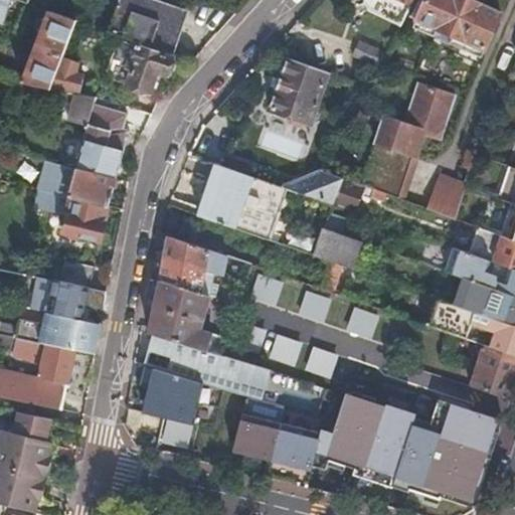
[(82,22),(170,53),(174,43),(168,41),(179,6),(160,0),(115,0),(107,23),(84,16),(82,22)]
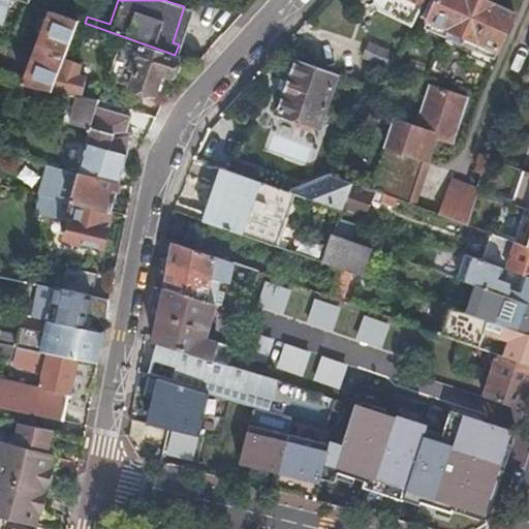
[(376,0),(381,9),(414,26),(426,0),(376,0)]
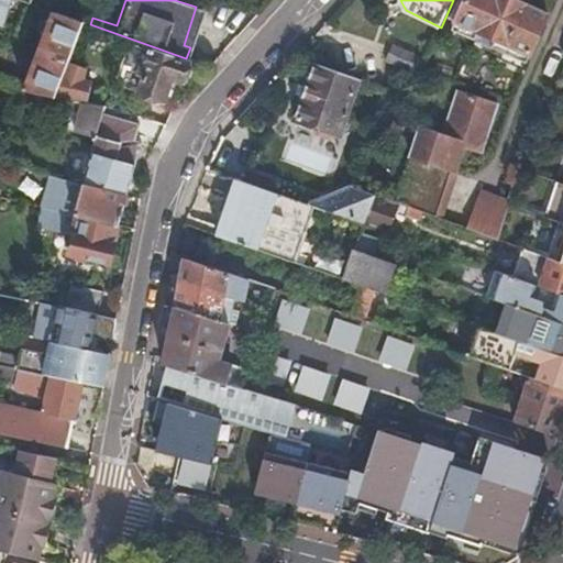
[(466,0),(457,21),(531,54),(549,13),(518,0),(466,0)]
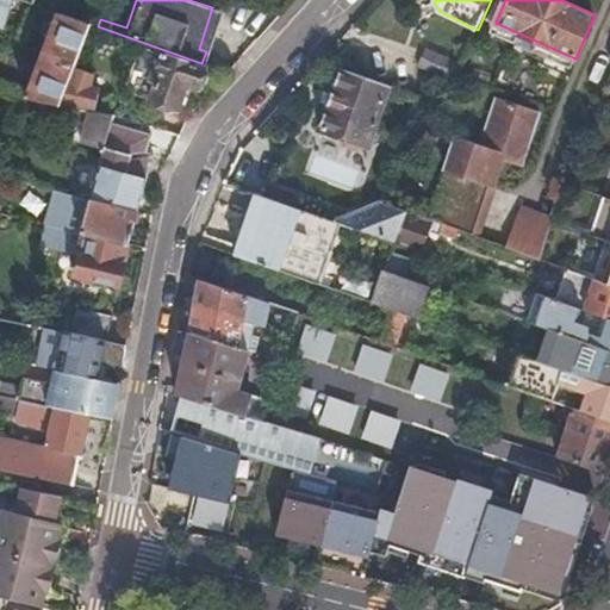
[(56,12),(26,95),(38,98),(57,101),(68,68),(85,22),(56,12)]
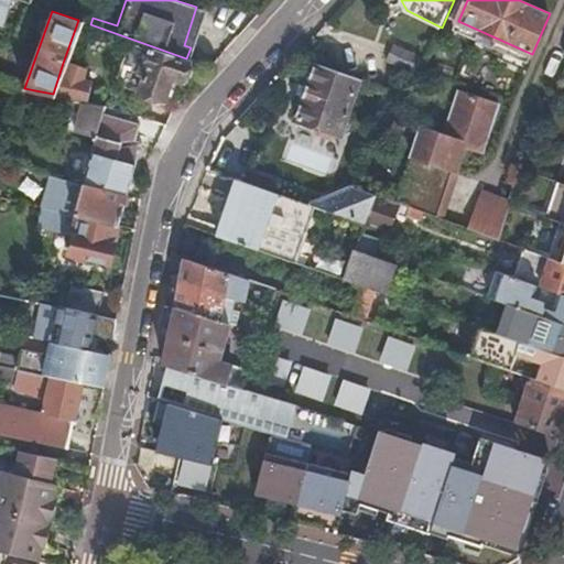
[(114,76),(117,85),(160,100),(169,77),(181,80),(187,63),(127,42),(114,76)]
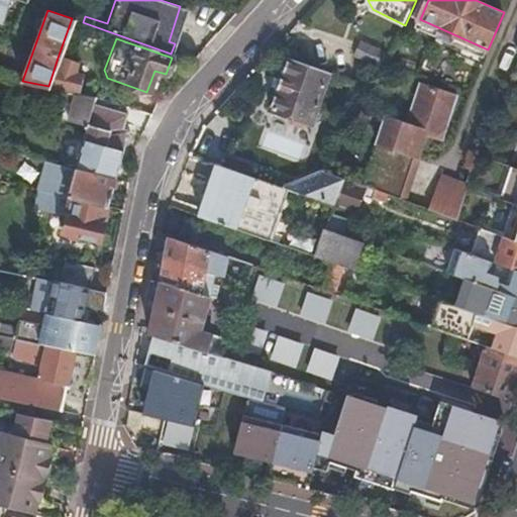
[(354,54),(383,68),(390,54),(362,39),(354,54)]
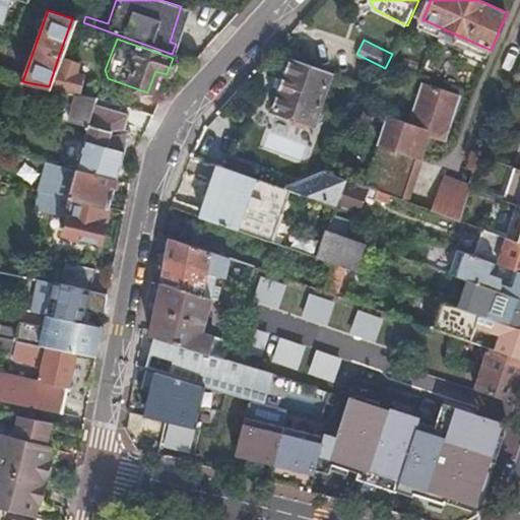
[(48,87),(62,90),(78,92),(81,73),(74,71),(76,61),(58,58),(49,86),(48,87)]
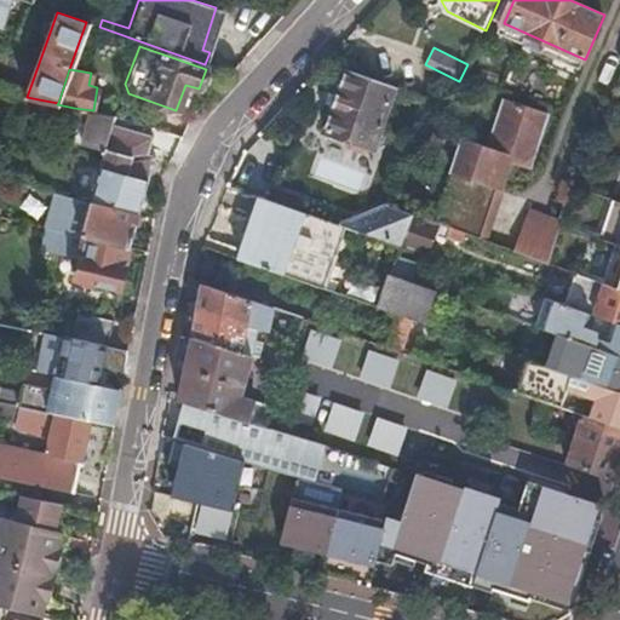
[(374,148),(395,86),(345,69),(325,132),(349,139),(349,143),(351,148),(360,150),(365,149),(366,145),(374,148)]
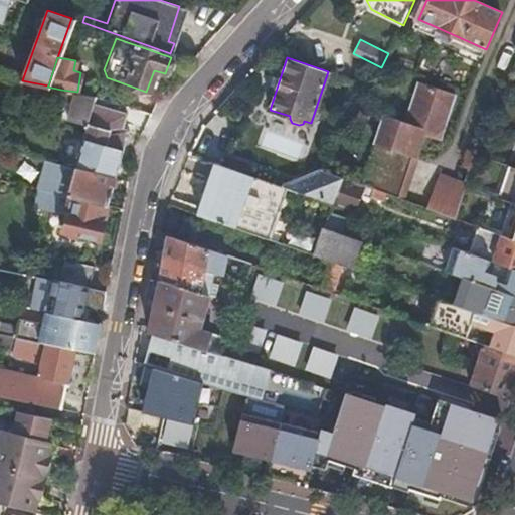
[(22,80),(16,79),(14,87),(30,90),(32,82),(22,80)]
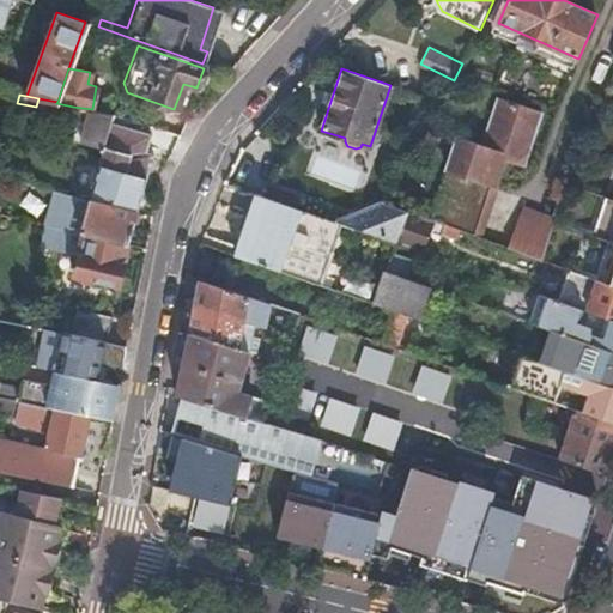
[(423,96),(418,109),(438,116),(443,103),(423,96)]
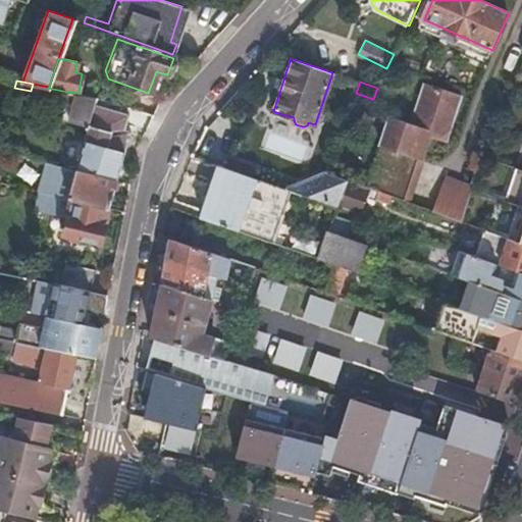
[(393,116),(366,187),(379,192),(406,201),(420,159),(415,157),(425,128),(431,131),(430,137),(445,142),(461,95),(426,83),(412,123),(393,116)]
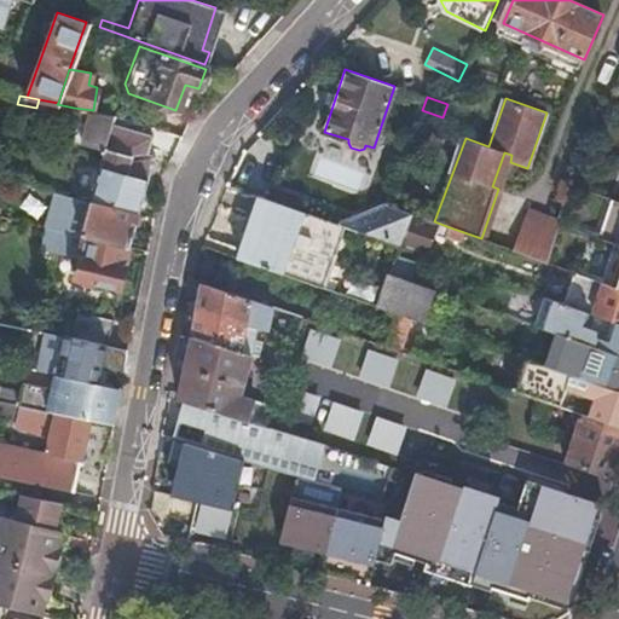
[(104,150),(90,200),(139,213),(155,155),(148,152),(152,134),(111,122),(114,115),(93,110),(74,108),(65,139),(104,150)]
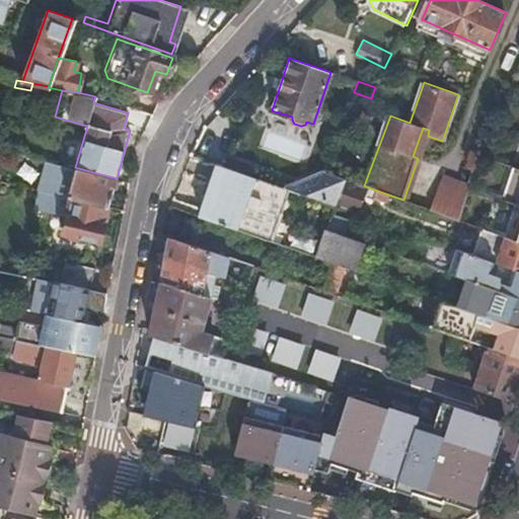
[(227,156),(224,165),(248,174),(251,164),(227,156)]
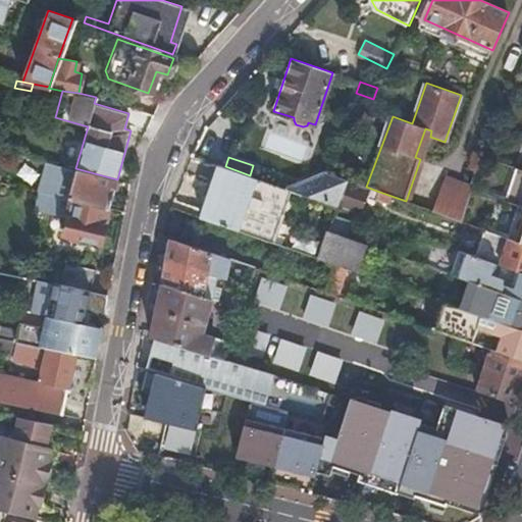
[(72,199),(109,208),(112,200),(117,179),(75,168),(45,161),(38,191),(72,199)]
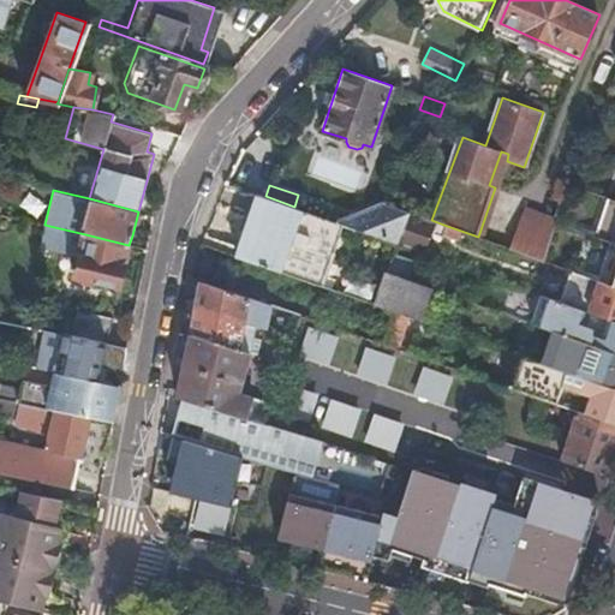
[(324,287),(336,254),(387,272),(388,273),(398,244),(329,219),(294,207),(266,196),(257,193),(238,249),(209,239),(207,246),(324,287)]
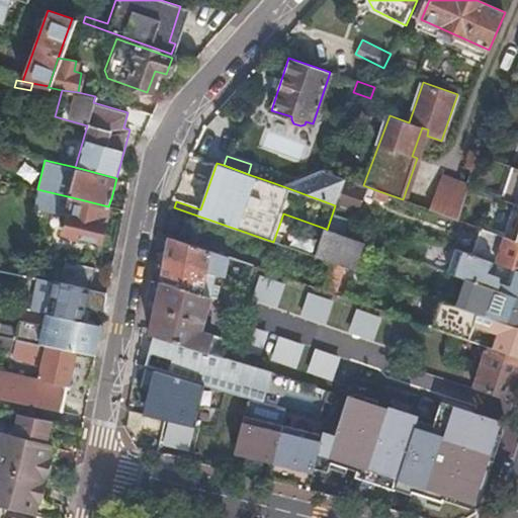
[(277,184),(335,205),(347,178),(325,170),(326,168),(325,167),(324,170),(279,184),(277,184)]
